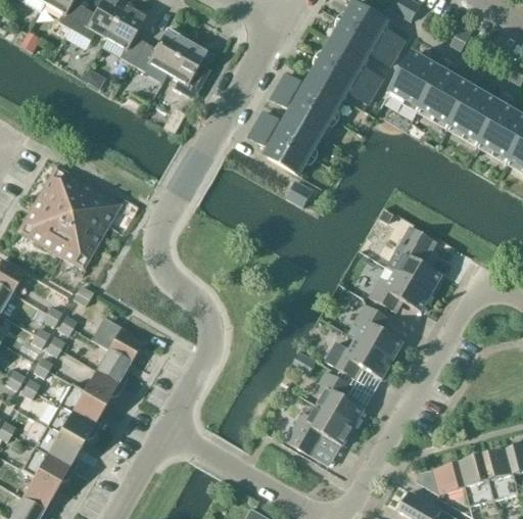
[(19,0),(21,1),(40,12),(45,4),(47,0),(19,0)]
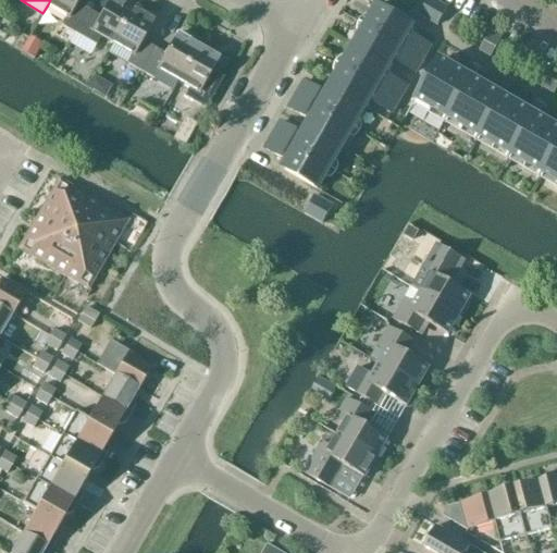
[(75,32),(89,8),(77,1),(77,0),(50,0),(48,4),(66,15),(62,24),(75,32)]
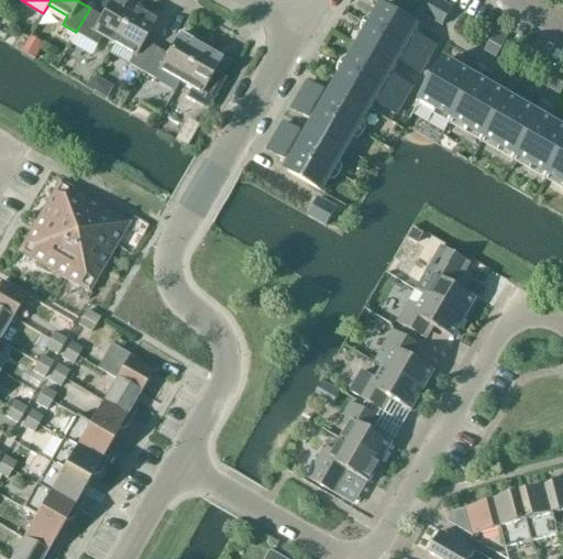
[(114,42),(136,3),(131,0),(110,0),(101,14),(90,8),(76,32),(96,44),(101,35),(114,42)]
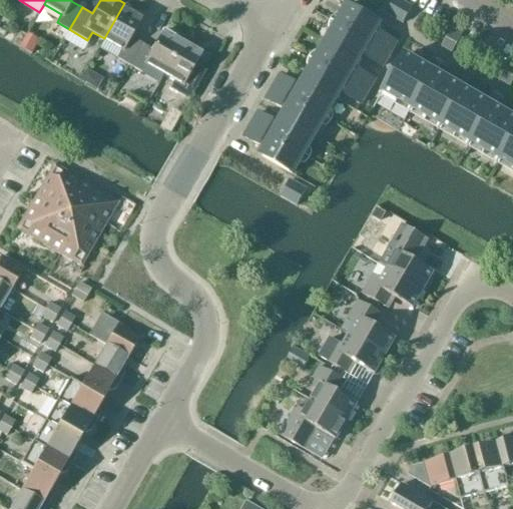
[(403,20),(412,5),(404,0),(393,0),(386,11),(403,20)]
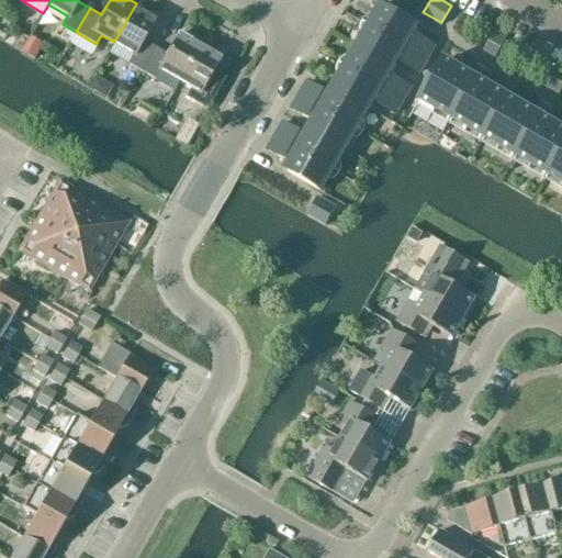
[(417,33),(415,36),(411,34),(417,22),(381,2),(373,15),(378,18),(373,24),(427,55),(434,43),(417,33)]
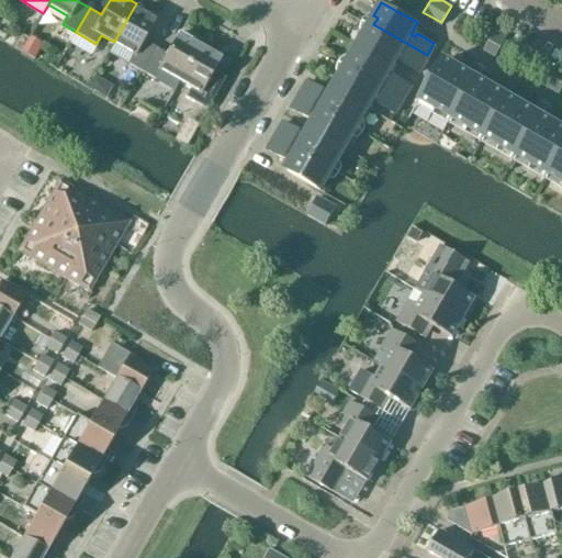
[(142,69),(156,46),(144,38),(156,19),(153,17),(154,13),(136,3),(114,42),(133,53),(128,62),(142,69)]
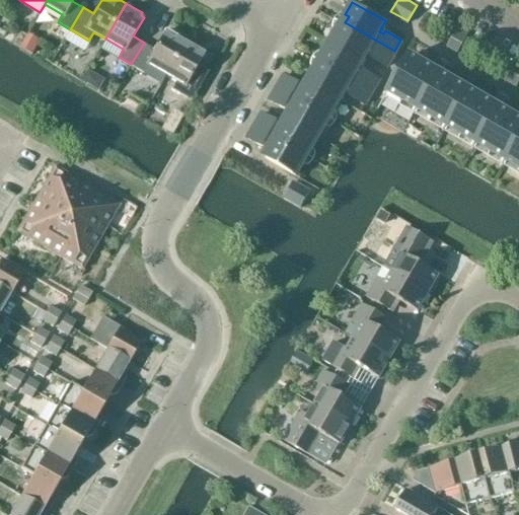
[(386,65),(394,51),(345,22),(341,30),(337,28),(330,41),(362,60),(368,50),(372,52),(370,56),(386,65)]
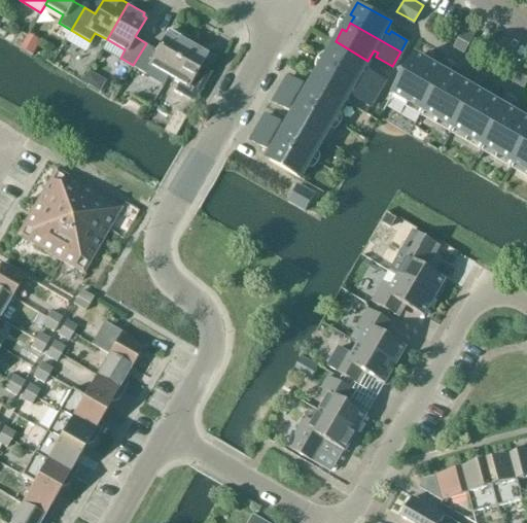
[(464,51),(475,34),(463,28),(453,44),(464,51)]
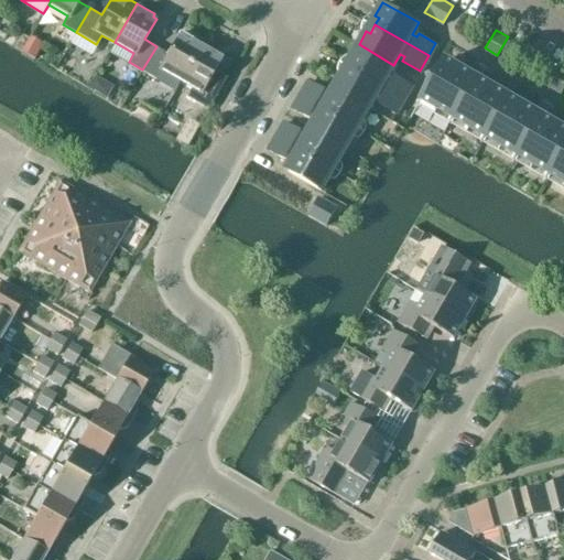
[(181,81),(203,41),(185,31),(183,34),(180,32),(167,53),(156,46),(142,70),(155,78),(161,70),(181,81)]
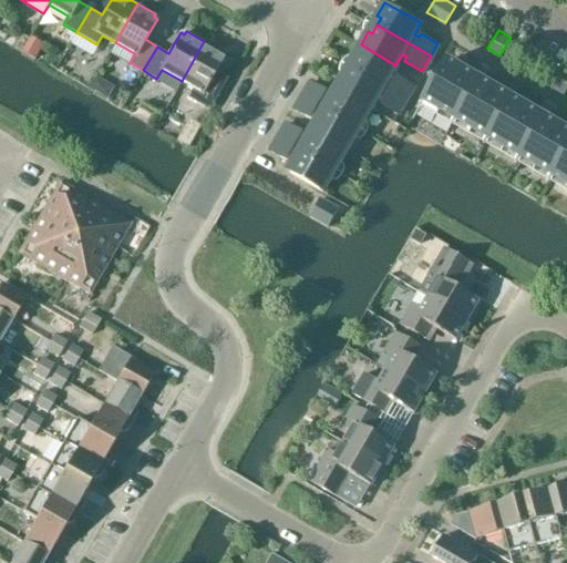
[(23,49),(34,55),(42,41),(31,34),(23,49)]
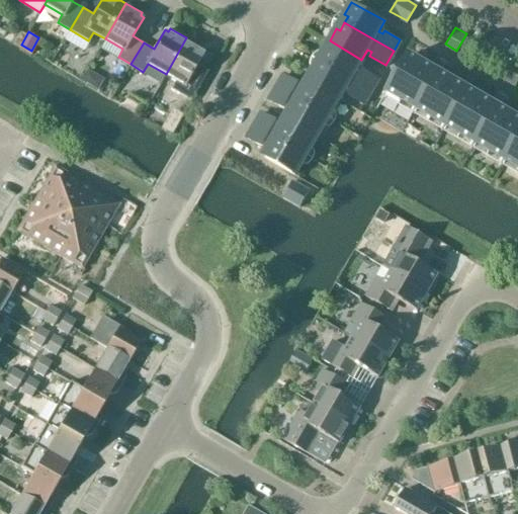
[(171,87),(179,91),(179,92),(191,99),(204,77),(193,71),(204,53),(201,51),(202,48),(186,37),(166,74),(176,80),(171,87)]
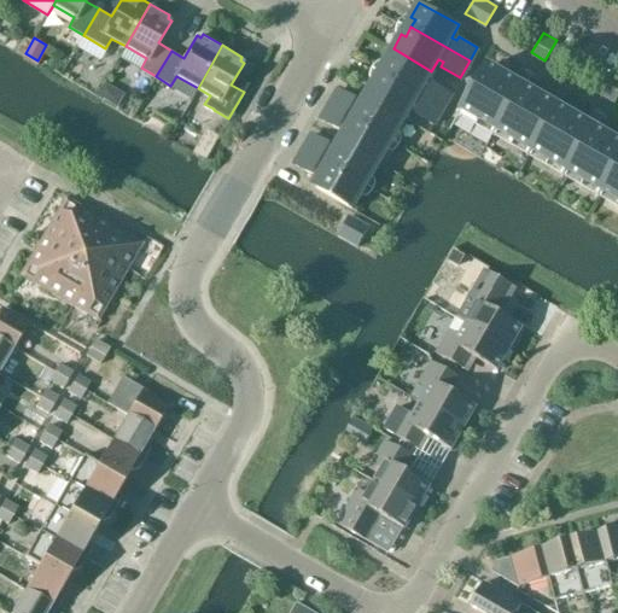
[(425,82),(431,71),(394,48),(385,63),(389,65),(384,73),(443,106),(452,92),(432,81),(430,86),(425,82)]
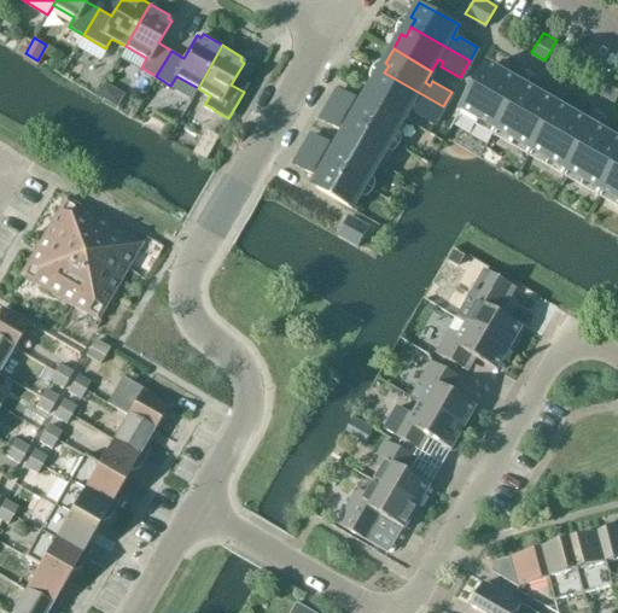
[(523,85),(519,82),(487,64),(461,107),(497,128),(523,85)]
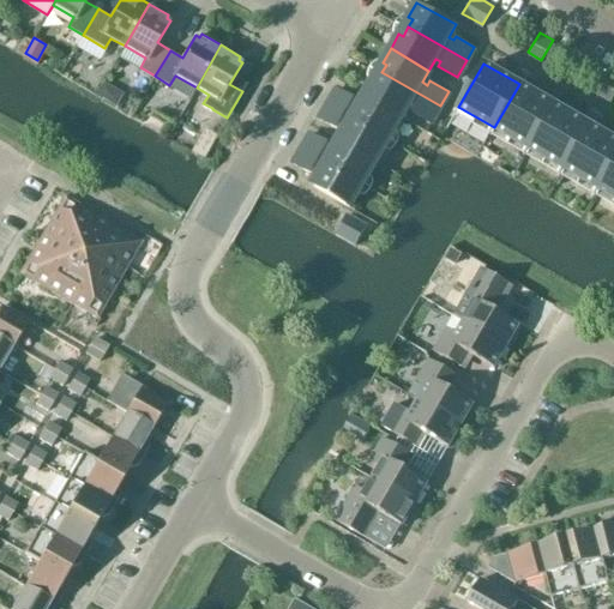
[(431,121),(440,106),(381,72),(377,82),(373,79),(365,92),(403,114),(409,103),(415,107),(413,110),(431,121)]
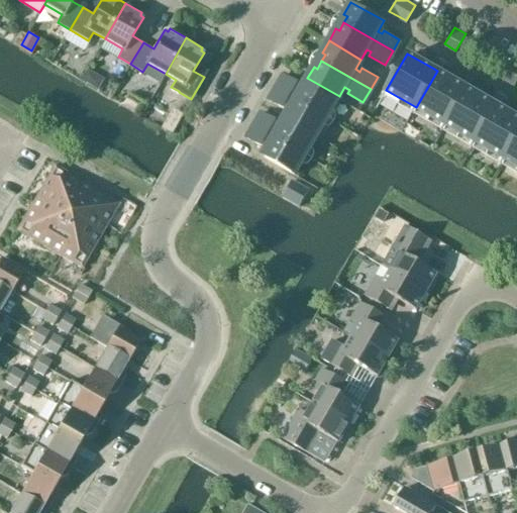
[(515,84),(516,80),(516,63),(513,62),(504,78),(515,84)]
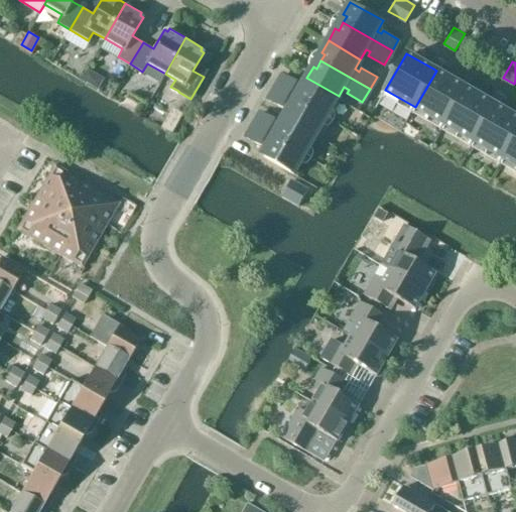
[(82,79),(97,88),(104,77),(88,68),(82,79)]
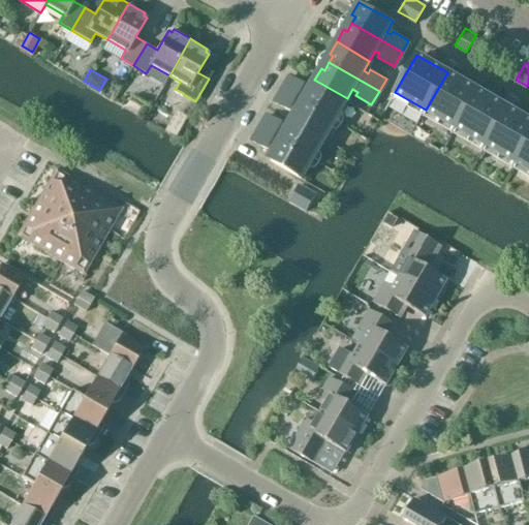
[(475,88),(449,73),(447,72),(426,110),(455,126),(475,88)]
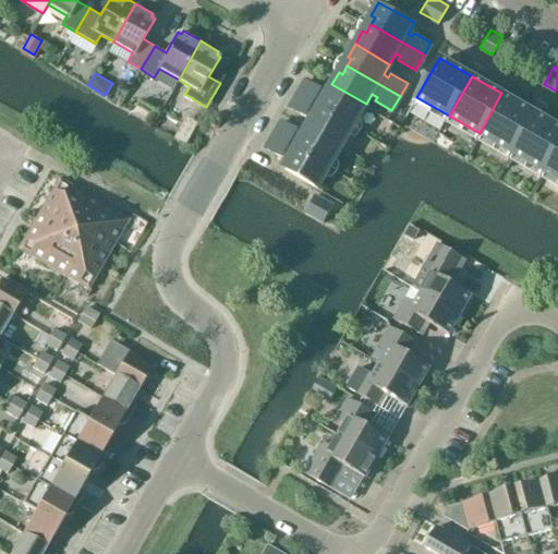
[(366,104),(331,84),(325,95),(320,93),(323,88),(305,79),(299,92),(350,123),(354,116),(359,118),(366,104)]
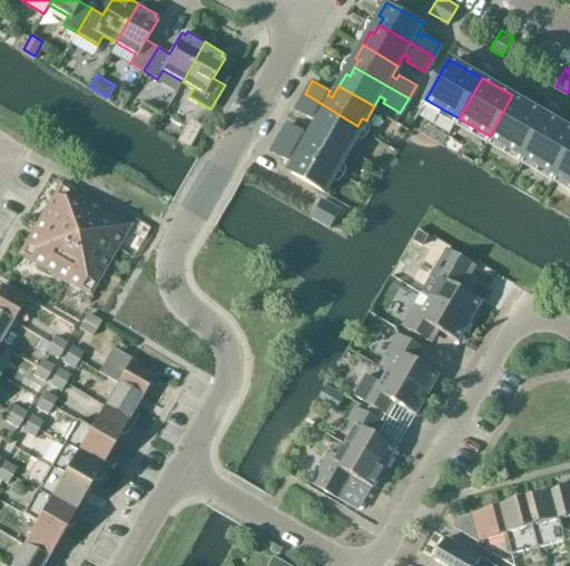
[(353,134),(357,126),(305,94),(296,108),(314,118),(315,115),(321,117),(314,127),(350,148),(357,136),(353,134)]
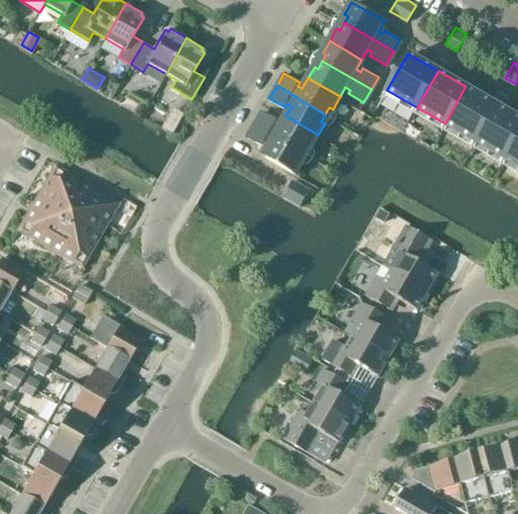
[(497,104),(494,103),(465,86),(445,123),(476,142),(497,104)]
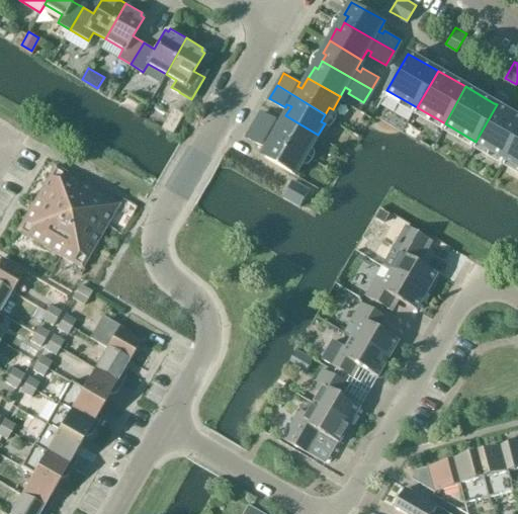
[(517,142),(517,116),(499,106),(497,104),(476,142),(508,160),(517,142)]
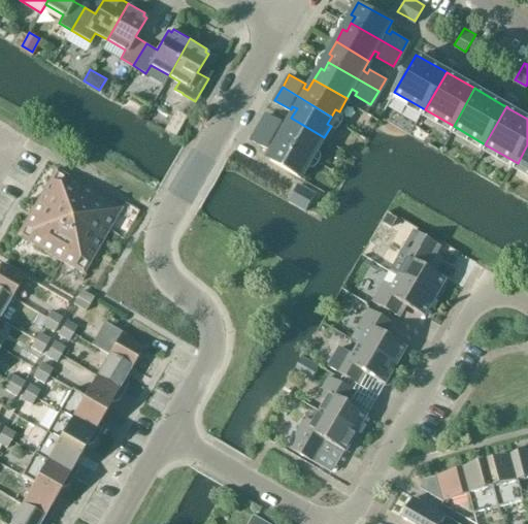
[(324,137),(291,118),(285,129),(281,126),(283,123),(267,113),(259,127),(309,155),(314,148),(317,150),(324,137)]
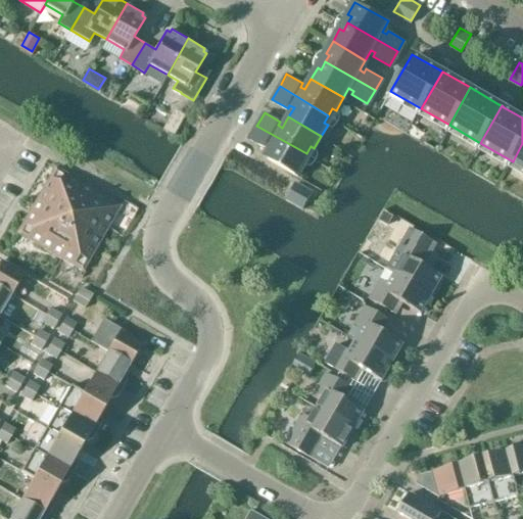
[(302,160),(306,153),(256,126),(249,138),(266,147),(268,143),(272,146),(266,156),(298,176),(305,162),(302,160)]
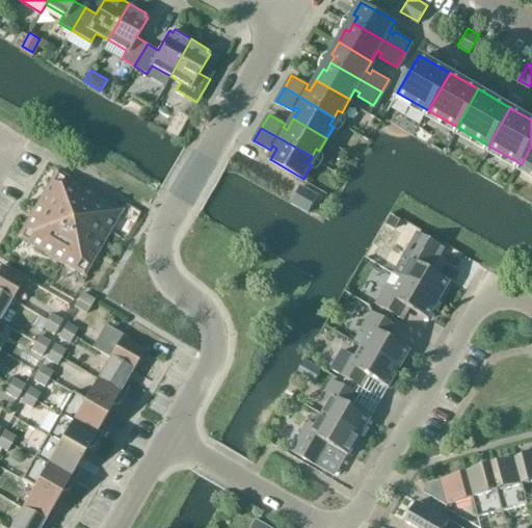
[(531,146),(522,164),(531,170),(531,146)]
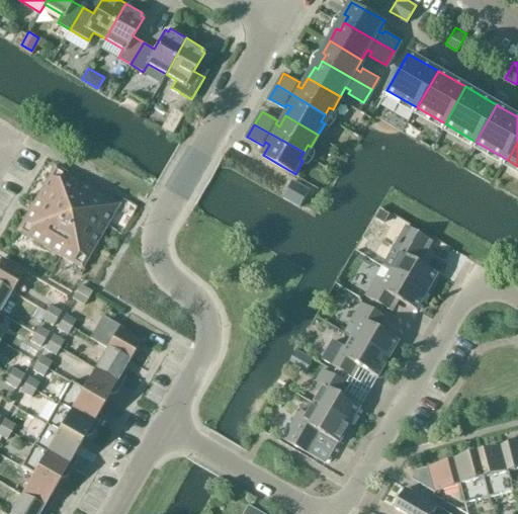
[(118,202),(56,166),(55,165),(17,230),(81,267),(118,202)]
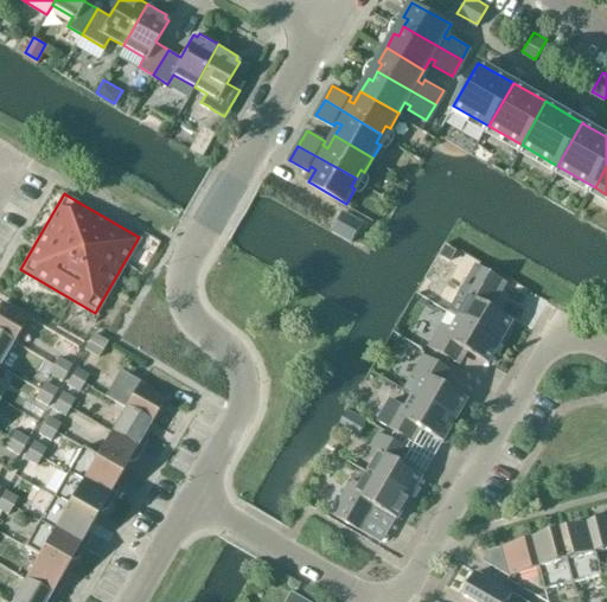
[(332,229),(351,241),(363,221),(343,210),(332,229)]
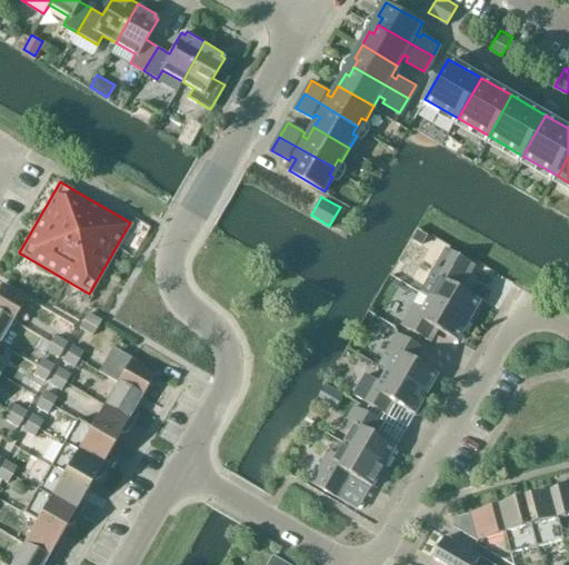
[(2,214),(0,217),(0,230),(11,238),(19,226),(2,214)]
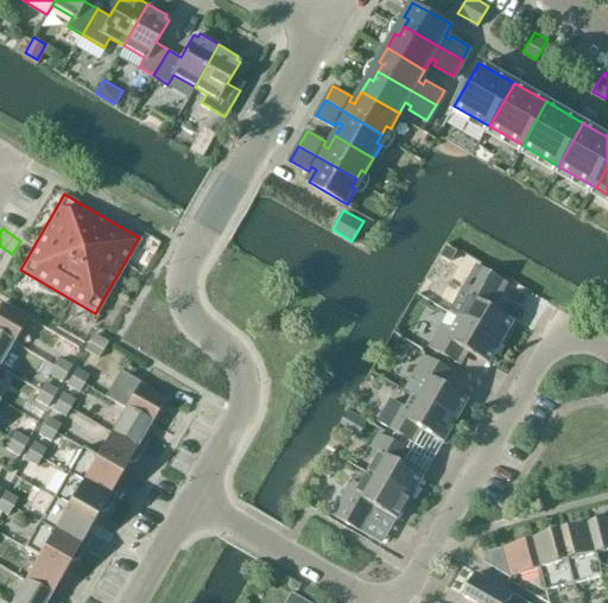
[(457,255),(477,264),(485,248),(464,240),(457,255)]
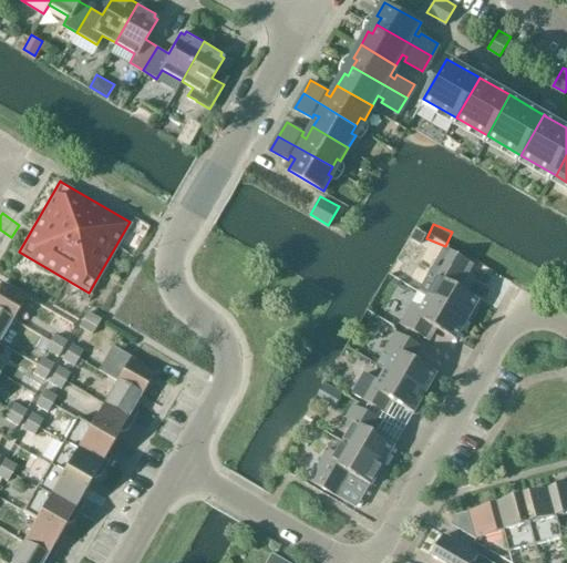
[(416,225),(408,239),(418,245),(425,231),(416,225)]
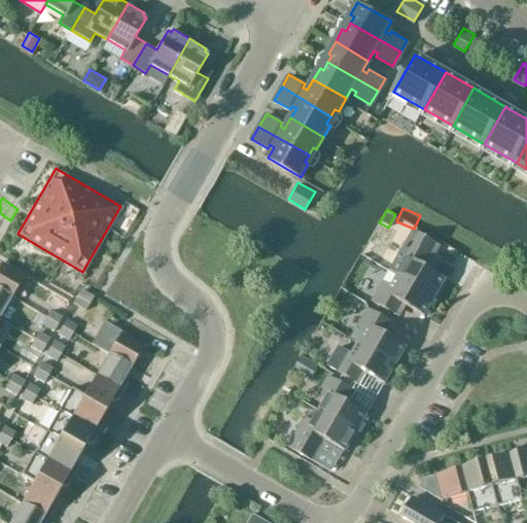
[(398,274),(435,295),(446,277),(423,264),(430,251),(408,238),(396,258),(405,263),(398,274)]
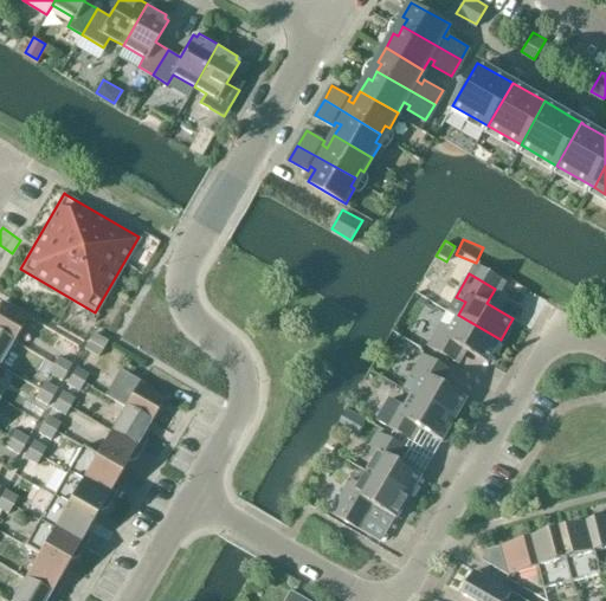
[(0,600),(0,362),(28,315),(2,299),(0,302),(0,600),(51,600),(60,586),(59,577),(71,556),(78,555),(90,537),(88,528),(100,508),(108,505),(118,486),(116,479),(128,458),(136,457),(147,438),(144,430),(166,394),(120,368),(104,394),(124,405),(97,453),(82,445),(24,544),(39,553),(10,600),(0,600)]
